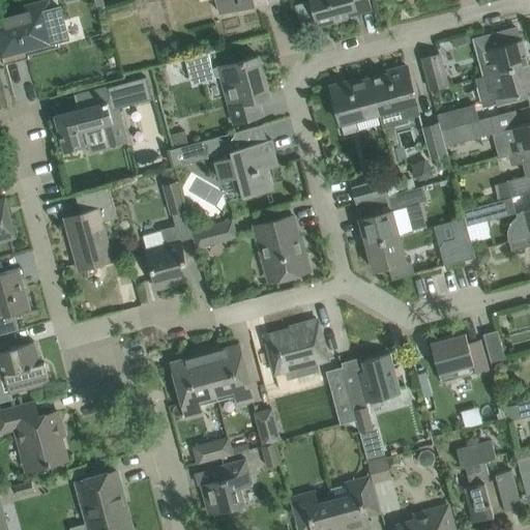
[(48,0),(0,12),(0,50),(4,65),(29,59),(28,56),(59,48),(57,40),(67,37),(60,7),(50,9),(48,0)]
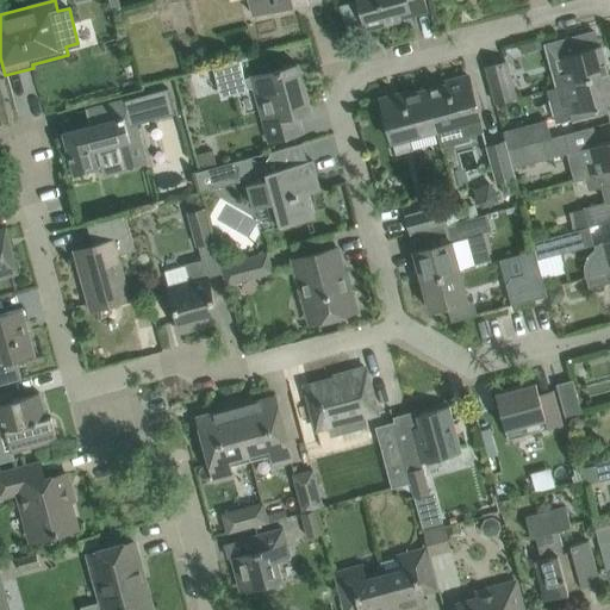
[(248,0),(253,16),(294,4),(293,0),(248,0)]
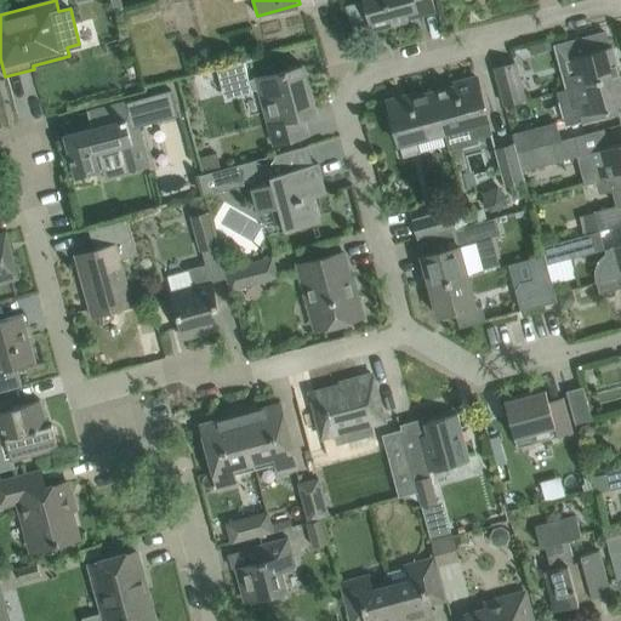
[(363,0),(369,23),(379,29),(408,21),(405,15),(414,12),(415,17),(436,11),(432,0),(363,0)]
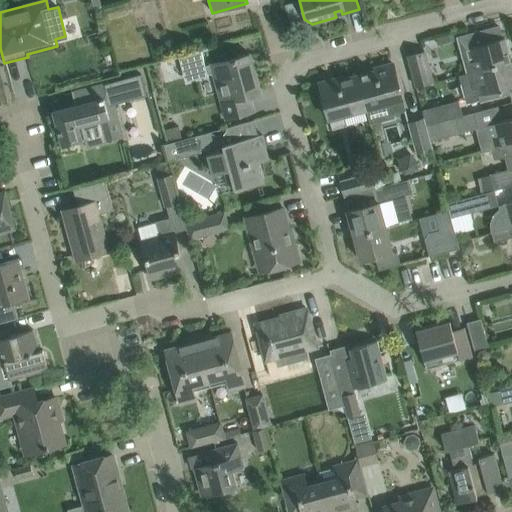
[(504,38),(503,38),(499,27),(482,31),(458,37),(461,48),(472,45),(476,60),(465,63),(467,73),(510,62),(504,38)]
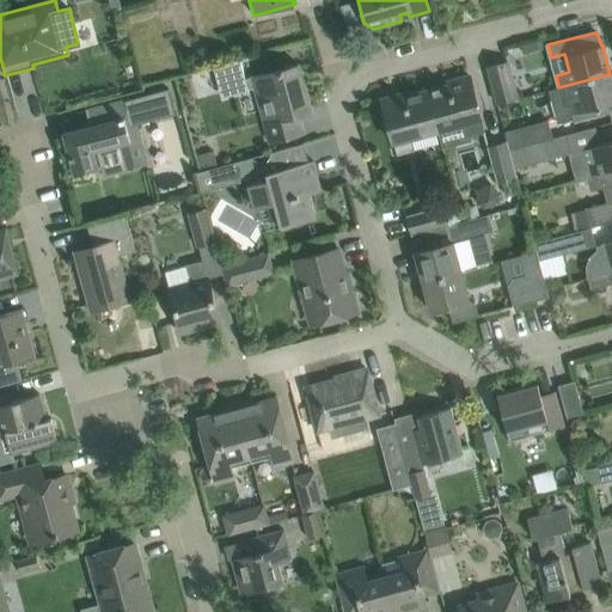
[(254,78),(245,80),(239,60),(213,66),(220,91),(233,86),(237,86),(238,89),(242,90),(245,89),(248,89),(257,91),(270,142),(280,140),(303,134),(298,114),(311,111),(298,65),(275,71),(254,77),(254,78)]
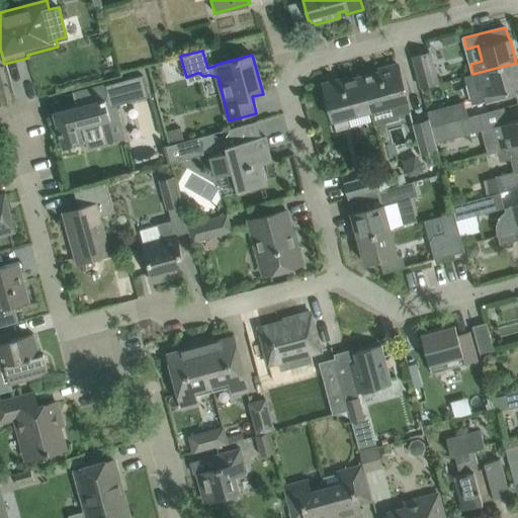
[(413,57),(418,76),(421,87),(438,83),(429,52),(413,57)]
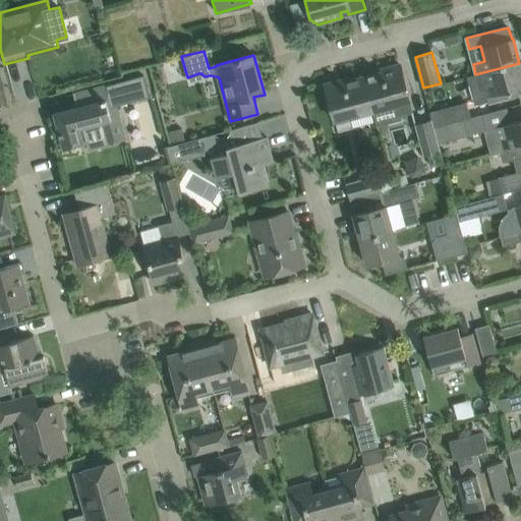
[(511,91),(520,88),(520,69),(519,63),(475,74),(467,76),(469,85),(478,83),(483,104),(487,103),(488,102),(488,104),(513,97),(511,91)]
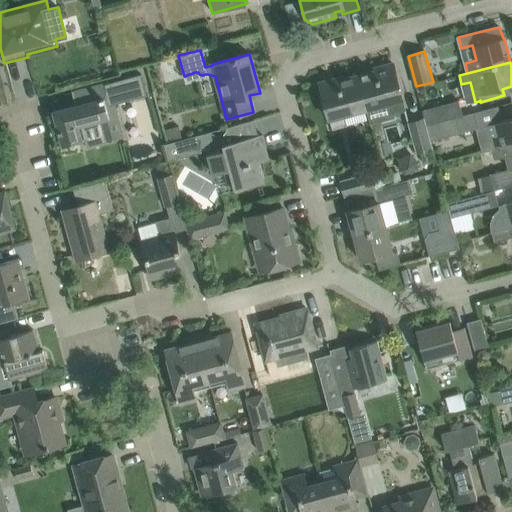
[(357,76),(366,109),(388,103),(391,114),(405,110),(393,64),(375,69),(375,71),(357,76)]
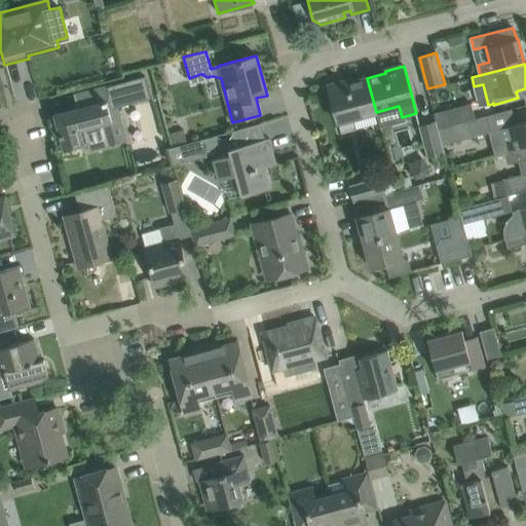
[(78,109),(54,115),(65,150),(84,144),(80,129),(82,129),(104,123),(110,145),(111,146),(125,142),(116,106),(125,103),(150,97),(145,77),(120,84),(111,86),(110,85),(101,87),(81,92),(85,107),(78,109)]
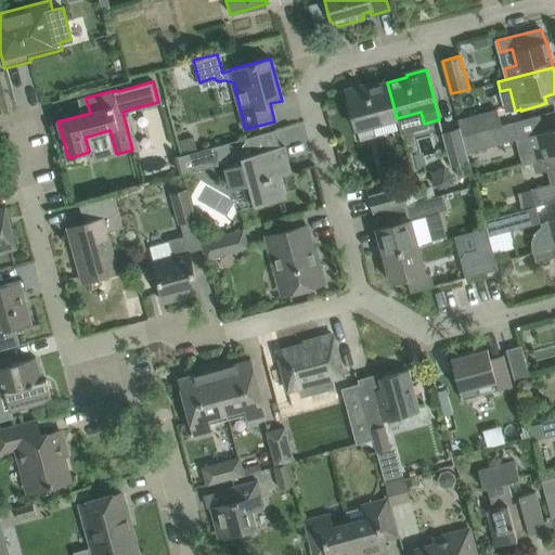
[(360,141),(375,137),(372,125),(397,118),(387,82),(366,88),(365,86),(346,91),(360,141)]
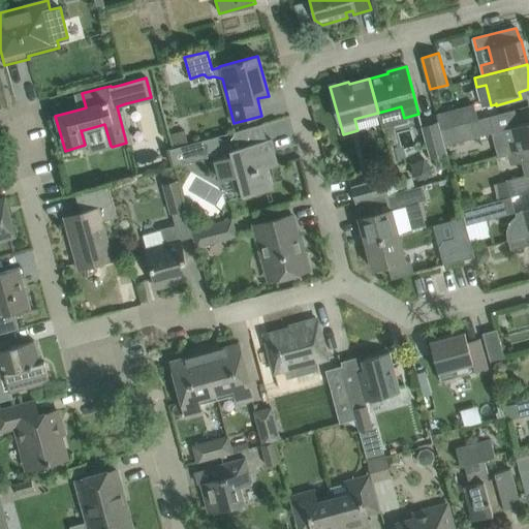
[(440,129),(477,119),(473,104),(436,114),(438,122),(440,129)]
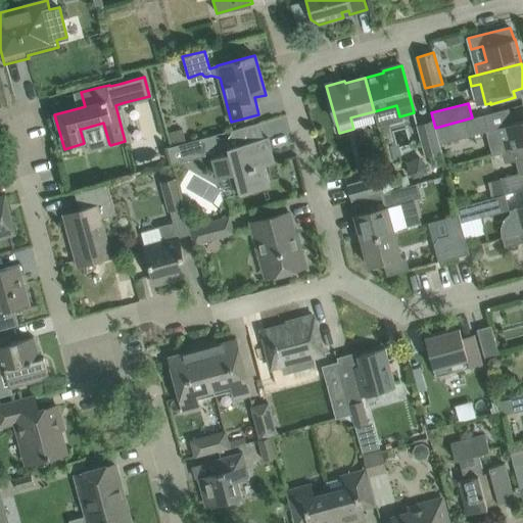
[(496,129),(512,124),(508,108),(472,119),(472,117),(435,128),(439,143),(457,139),(485,132),(487,131),(496,129)]
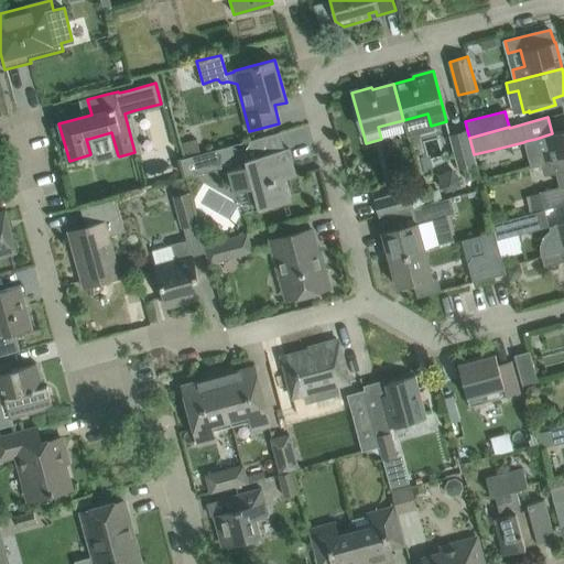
[(467,130),(448,134),(458,169),(477,164),(474,154),(469,138),(467,130)]
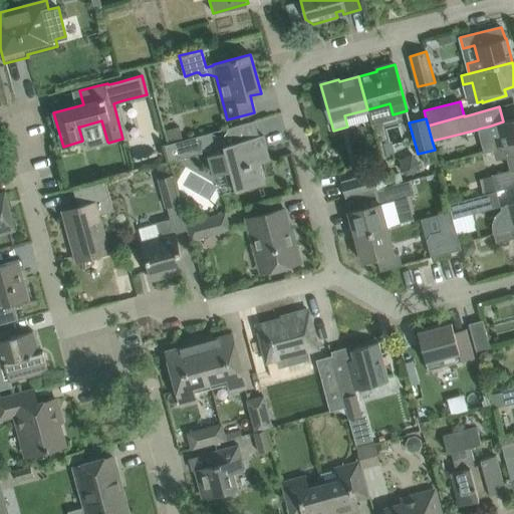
[(494,150),(513,144),(513,118),(511,119),(503,121),(488,126),(490,136),(480,139),(484,153),(494,150)]
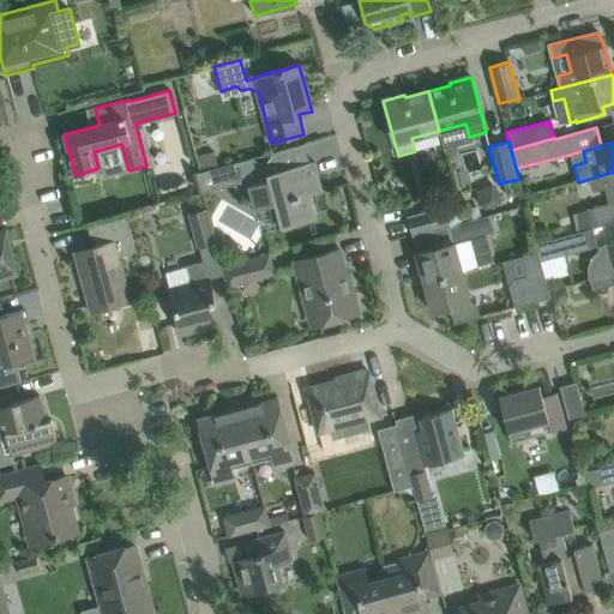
[(200,173),(218,168),(214,151),(197,156),(200,173)]
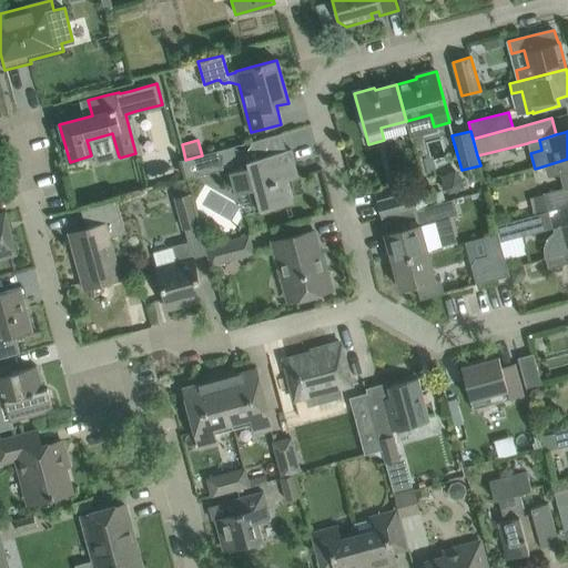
[(260,211),(272,208),(293,202),(287,180),(297,176),(290,150),(286,150),(246,161),(247,166),(230,171),(235,193),(253,189),(260,211)]
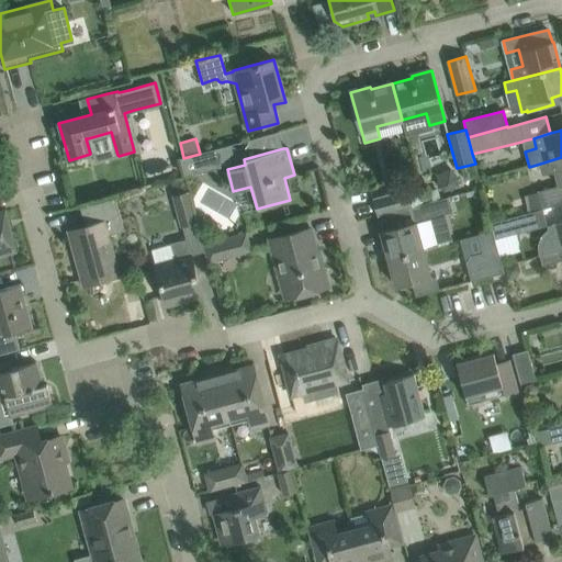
[(187,176),(203,171),(213,149),(200,154),(183,158),(182,158),(187,176)]
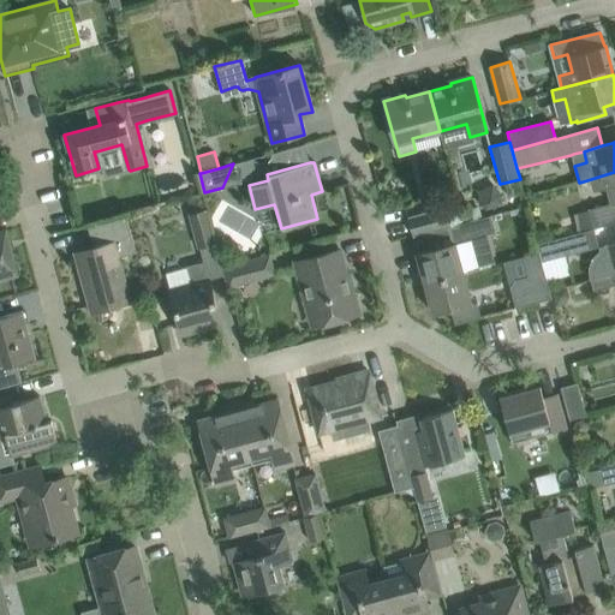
[(614,172),(591,179),(593,191),(607,187),(611,203),(589,209),(573,214),(578,233),(593,228),(599,227),(614,222),(614,172)]
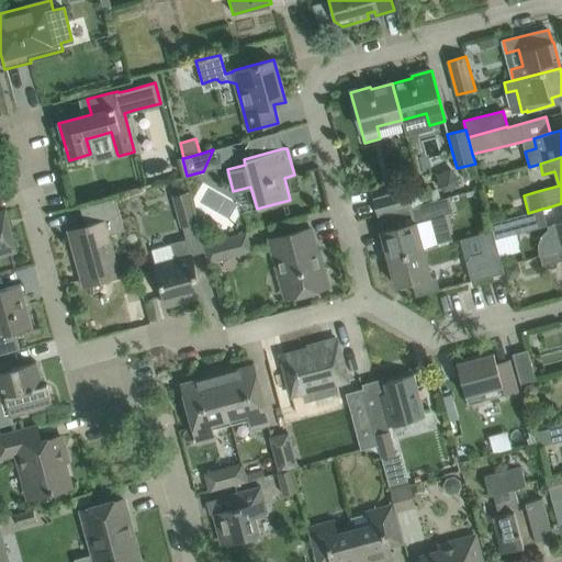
[(378,216),(409,208),(423,204),(419,191),(413,193),(412,189),(407,190),(406,189),(372,199),(378,216)]
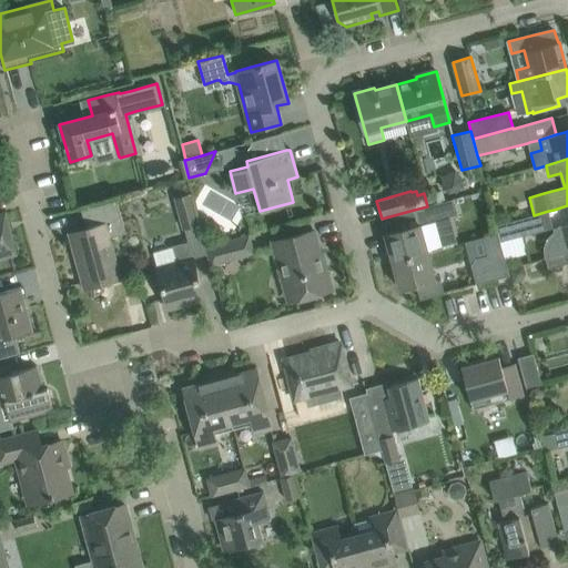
[(429,205),(442,202),(439,192),(427,195),(429,205)]
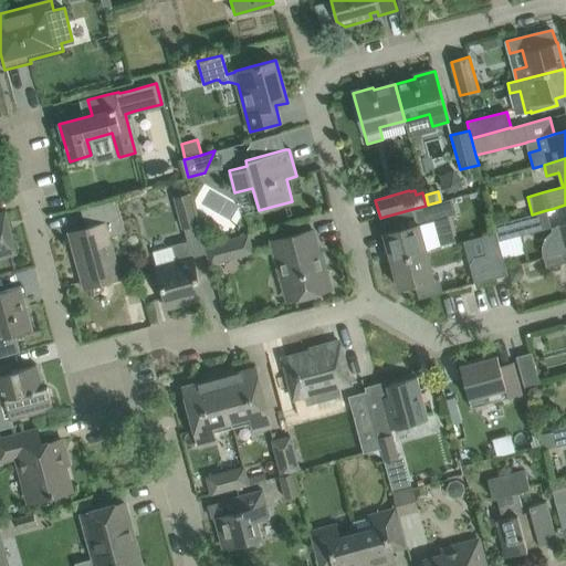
[(175,197),(184,228),(198,223),(190,194),(175,197)]
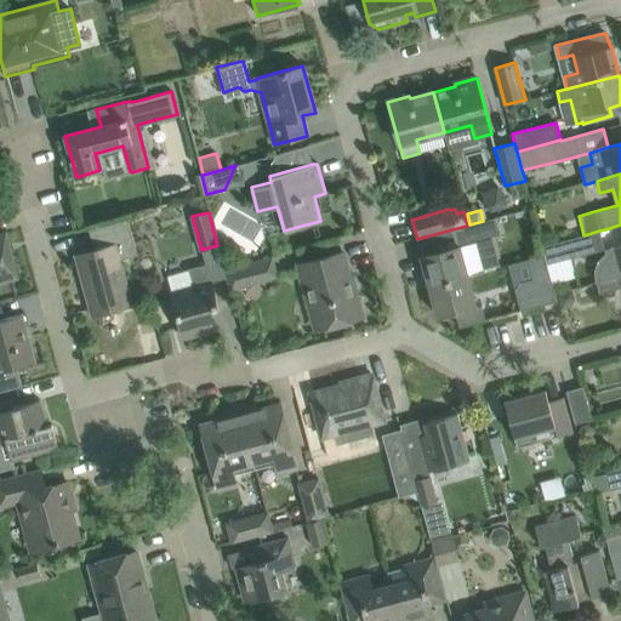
[(132,303),(120,260),(137,255),(127,218),(89,228),(95,250),(75,256),(91,315),(132,303)]
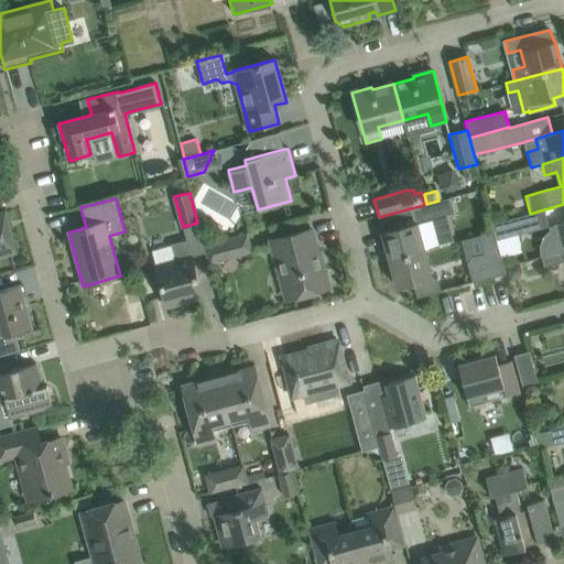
[(415,224),(382,232),(390,260),(424,250),(437,247),(434,232),(430,220),(454,214),(451,198),(438,202),(438,201),(426,204),(426,205),(424,205),(411,208),(415,224)]
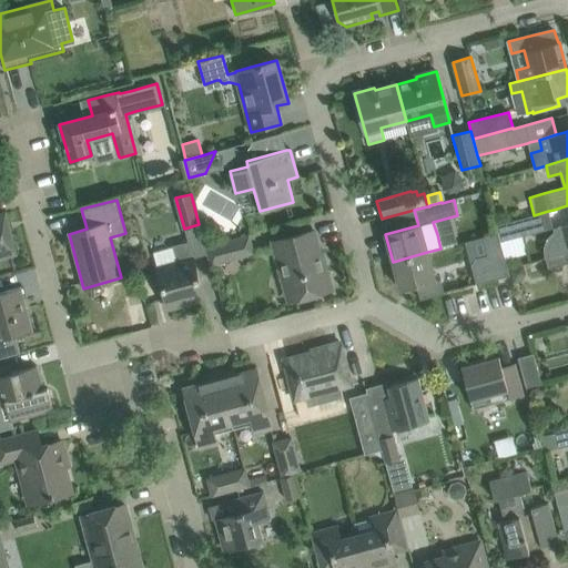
[(553,227),(548,211),(534,215),(514,221),(496,225),(498,233),(500,242),(519,237),(521,236),(553,227)]
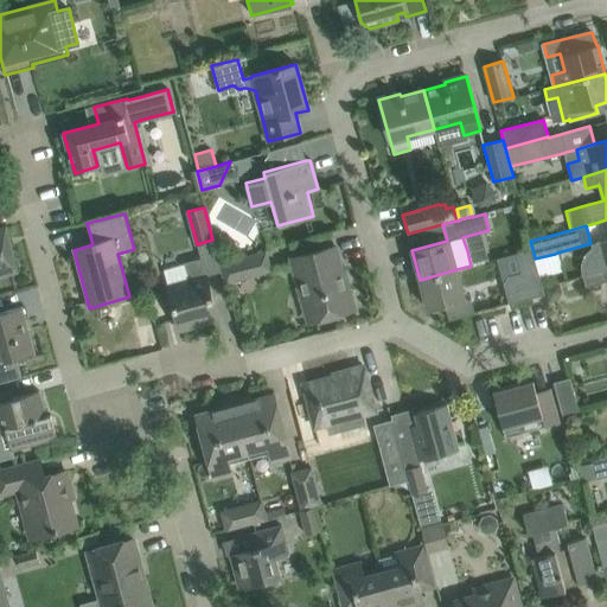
[(0,273),(17,268),(5,227),(0,228),(0,273)]
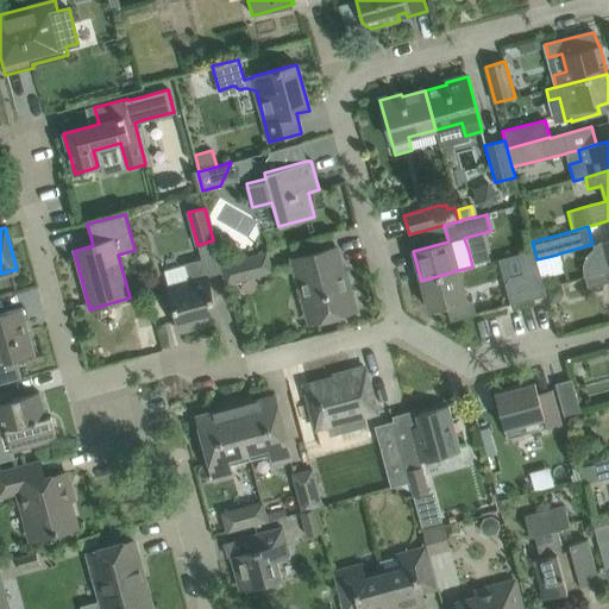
[(583,265),(583,269),(583,271),(583,274),(584,277),(608,269),(608,239),(592,244),(594,249),(592,250),(590,251),(589,253),(586,255),(585,257),(584,259),(583,263),(583,265)]
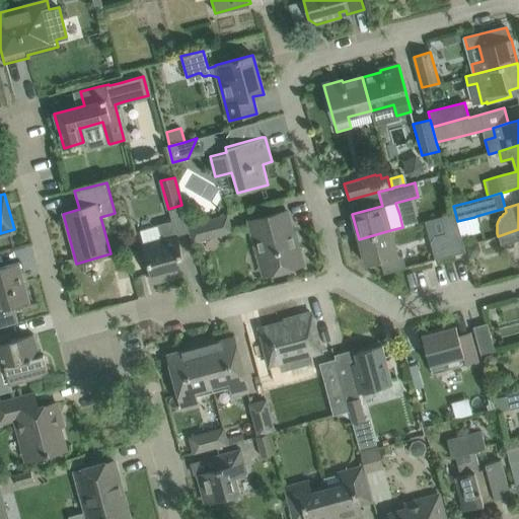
[(249,220),(256,249),(264,274),(264,276),(303,265),(298,245),(295,235),(294,232),(293,233),(287,211),(249,220)]
